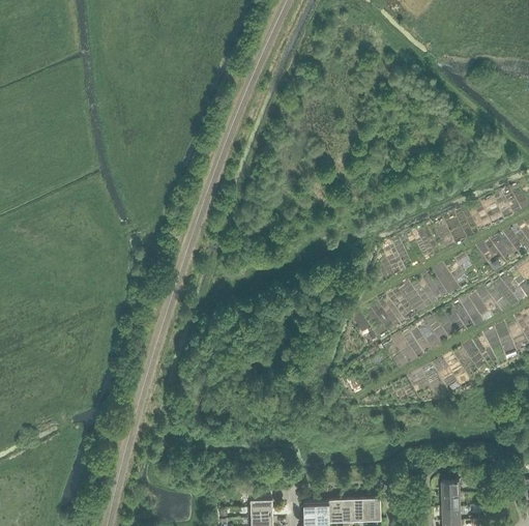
[(441,497),(459,496),(459,483),(441,484),(441,497)]
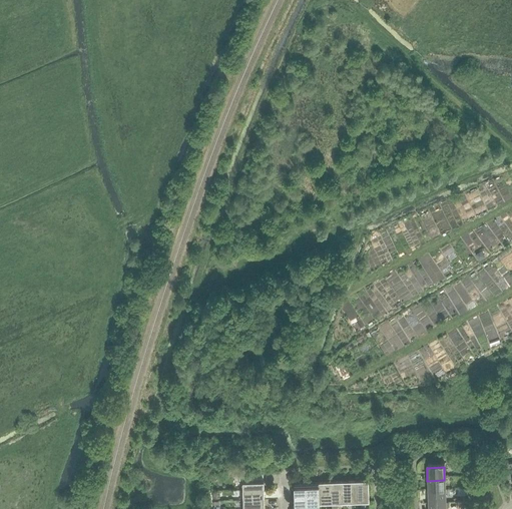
[(242,494),(264,493),(263,483),(250,483),(250,479),(238,480),(238,484),(242,484),(242,494)]
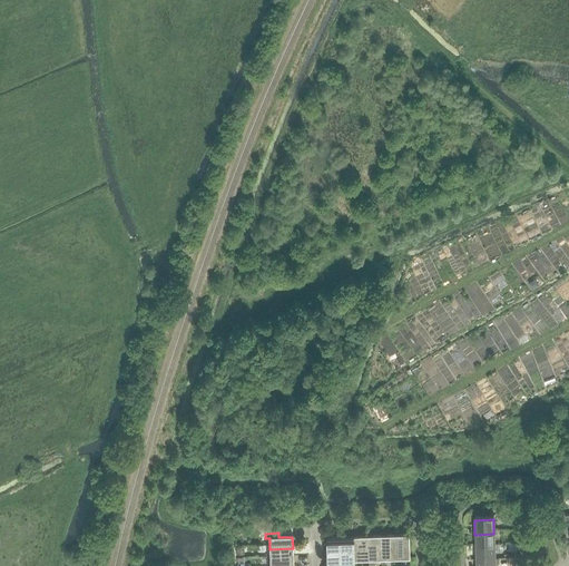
[(474,535),(476,549),(494,549),(493,534),(474,535)]
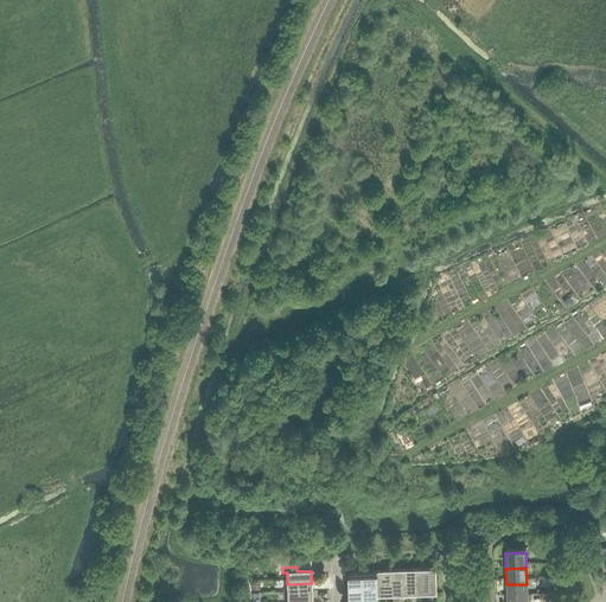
[(420,572),(406,574),(406,599),(421,599),(420,572)]
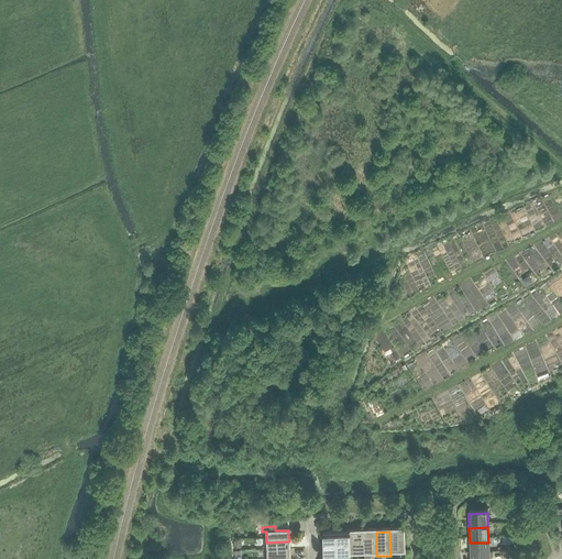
[(389,532),(390,556),(404,555),(403,532),(389,532)]
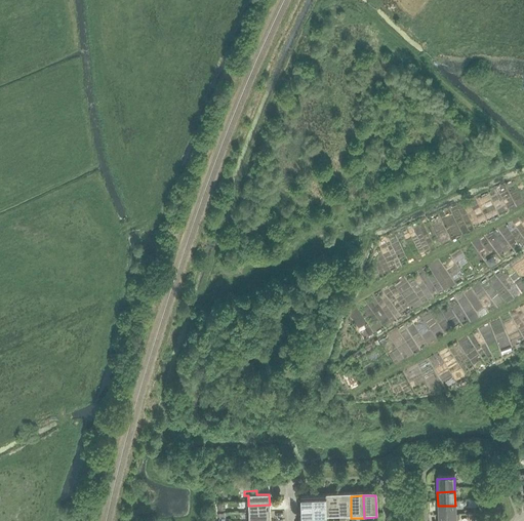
[(338,496),(326,497),(326,519),(338,518),(338,496)]
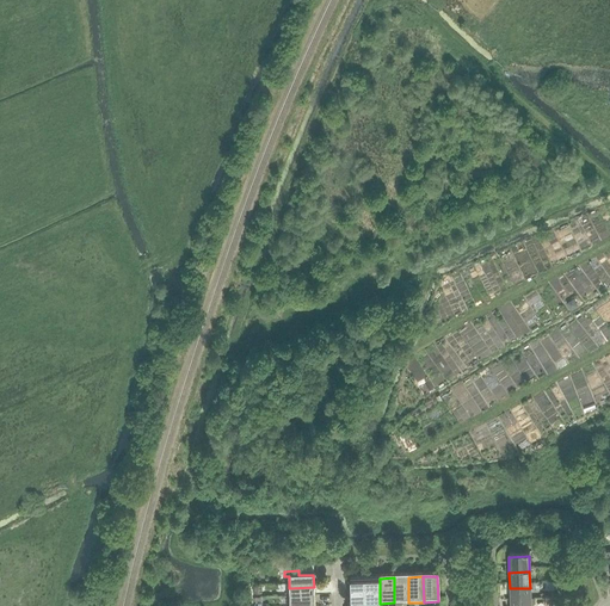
[(408,577),(394,577),(394,603),(394,605),(401,605),(401,603),(408,603),(408,577)]
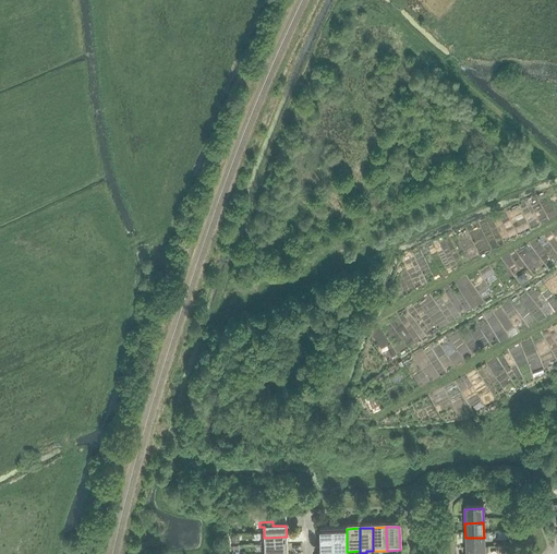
[(319,529),(321,552),(334,552),(333,529),(319,529)]
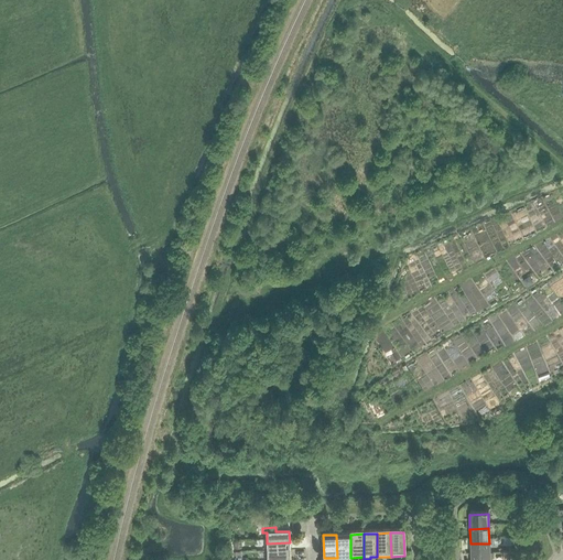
[(350,535),(336,535),(337,558),(350,558),(350,535)]
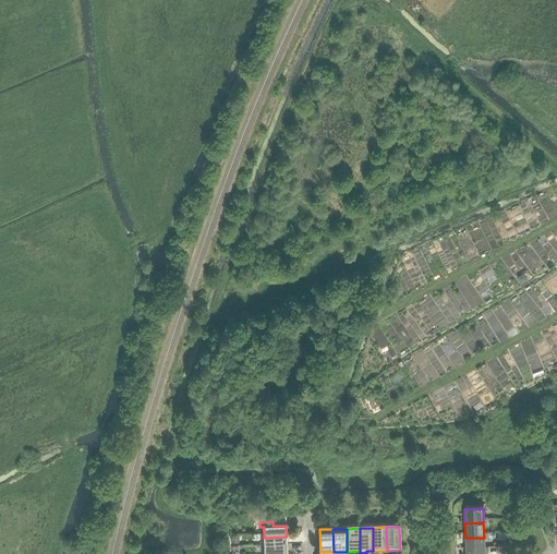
[(264,538),(265,549),(287,548),(287,537),(264,538)]
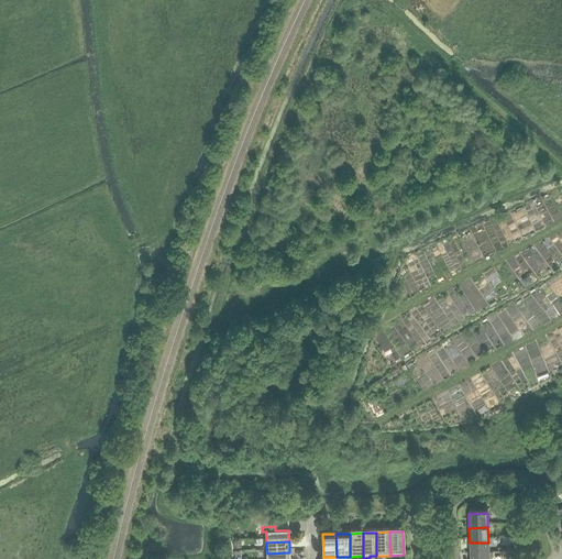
[(488,557),(488,543),(470,543),(470,557),(488,557)]
